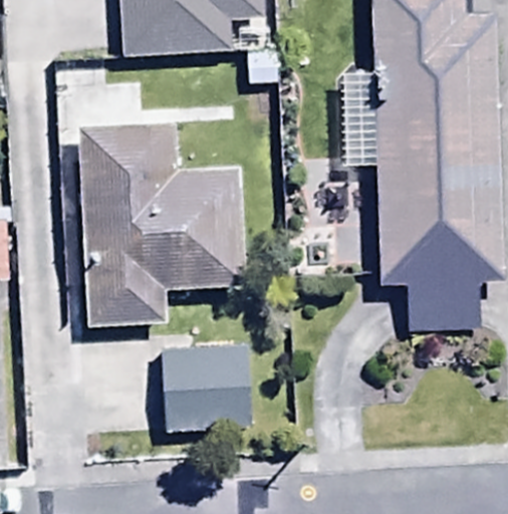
[(119,0),(121,56),(235,52),(234,21),(265,20),(264,0),(119,0)]
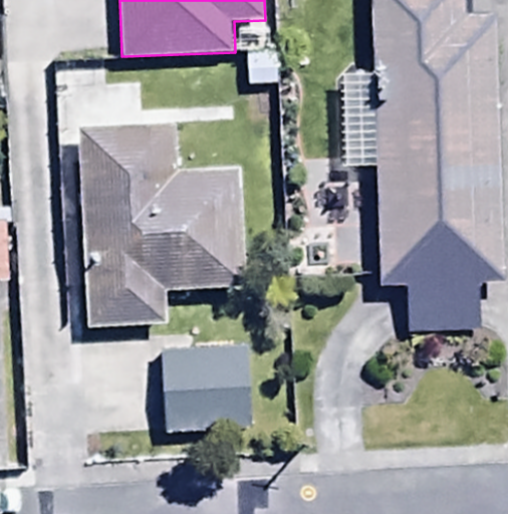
[(343,168),(376,167),(379,281),(406,281),(407,333),(484,331),(483,281),(506,280),(499,14),(466,15),(465,0),(371,0),(373,70),(340,70),(343,168)]
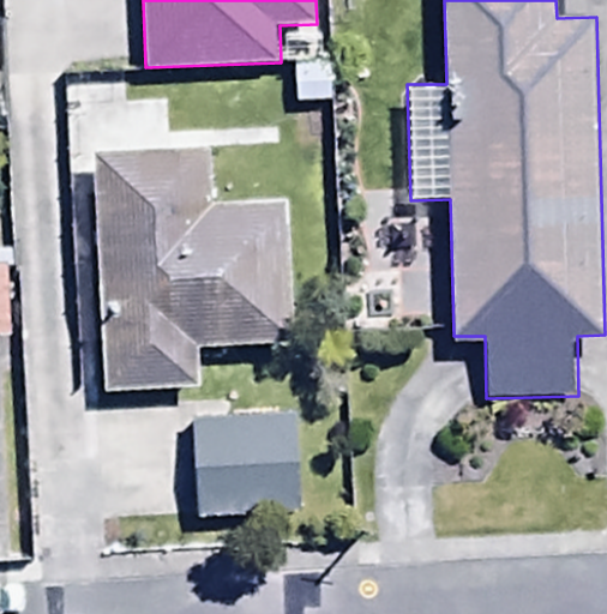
[(95,145),(100,390),(198,387),(197,344),(293,342),(289,198),(215,199),(214,143),(95,145)]
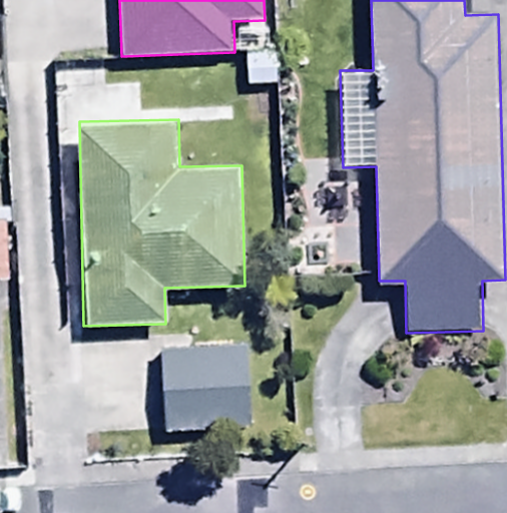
[(0,278),(9,279),(7,217),(0,216),(0,278)]
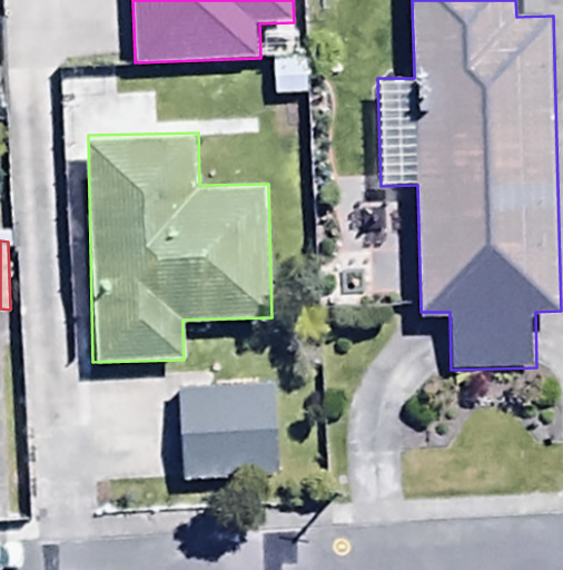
[(279,383),(180,386),(184,480),(282,477),(279,383)]
